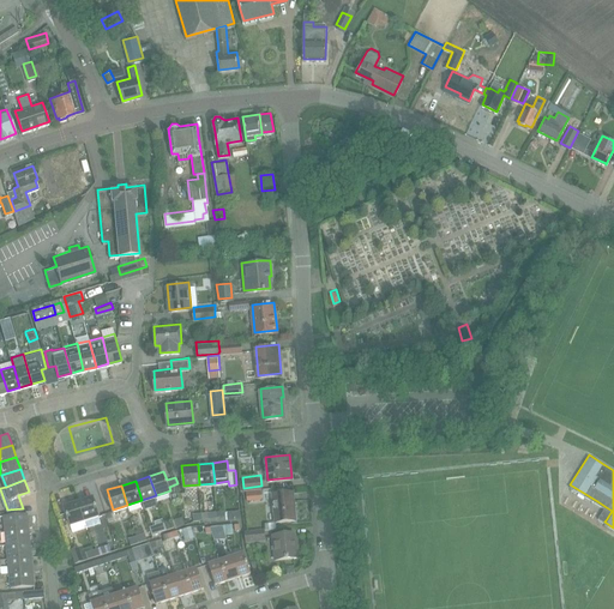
[(293,489),(281,490),(274,492),(276,519),(295,518),(293,489)]
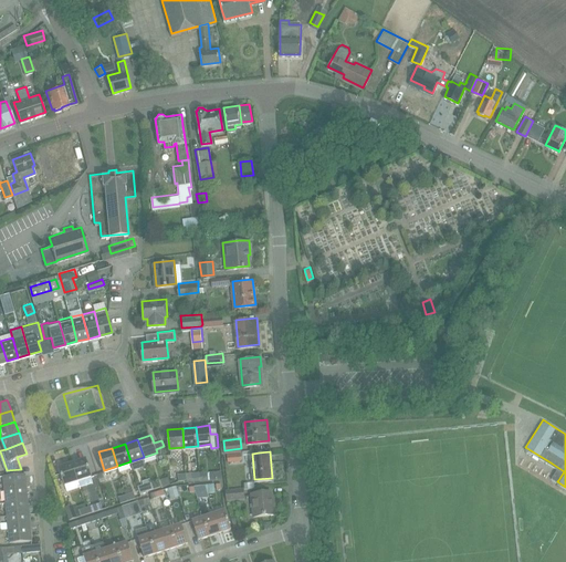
[(85,456),(72,460),(79,478),(92,474),(85,456)]
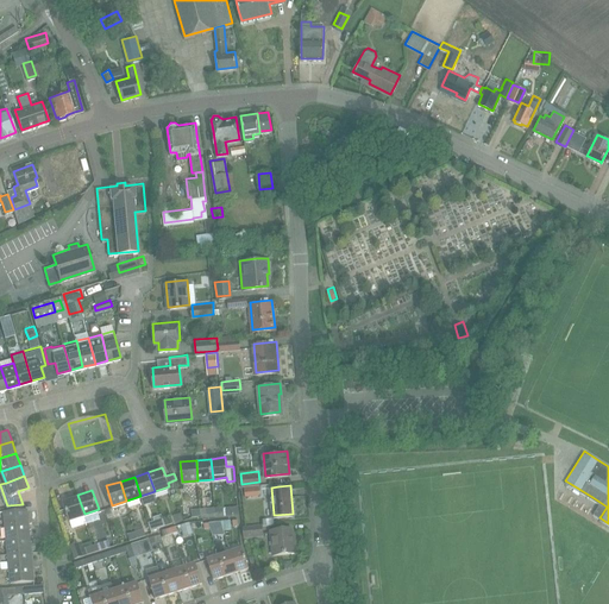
[(85,514),(77,495),(63,499),(69,518),(85,514)]
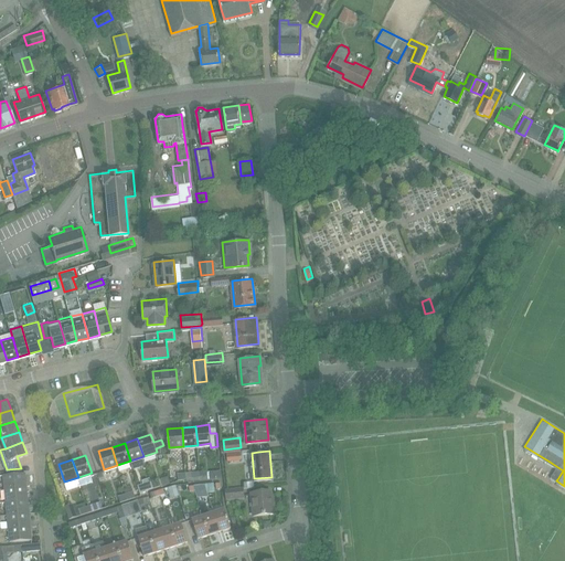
[(3,473),(4,486),(27,484),(25,470),(3,473)]
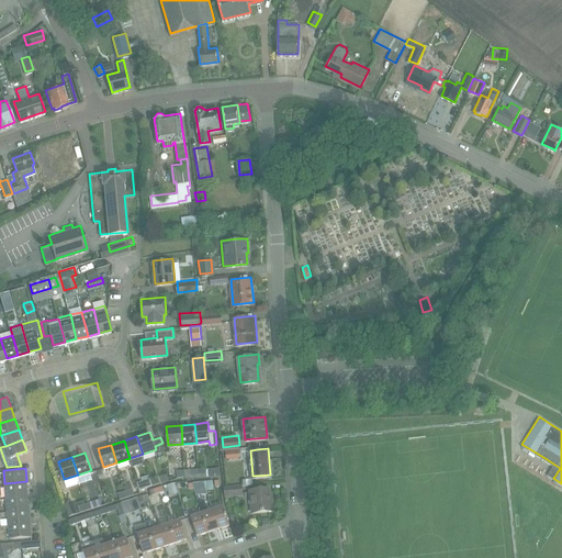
[(173,479),(167,481),(169,489),(176,487),(173,479)]
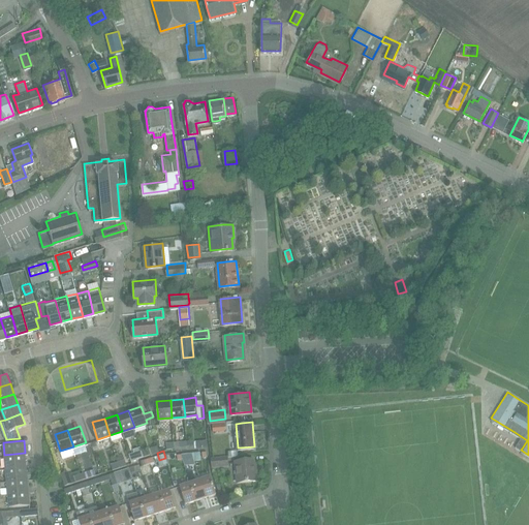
[(4,455),(5,467),(26,465),(25,453),(4,455)]
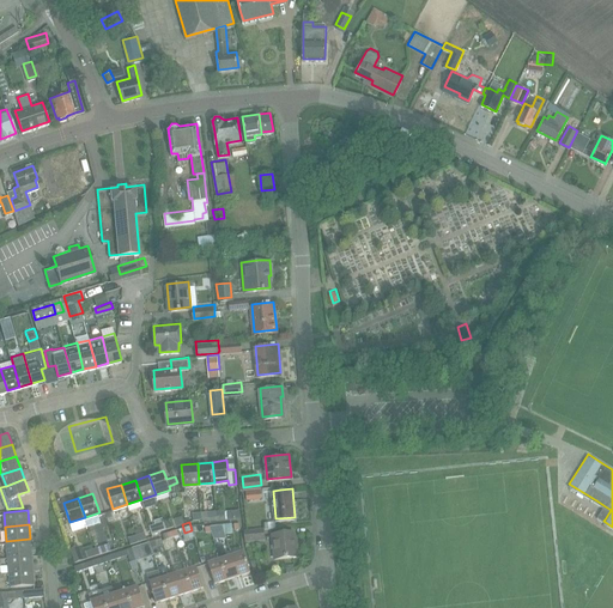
[(243,528),(244,537),(265,535),(263,526),(243,528)]
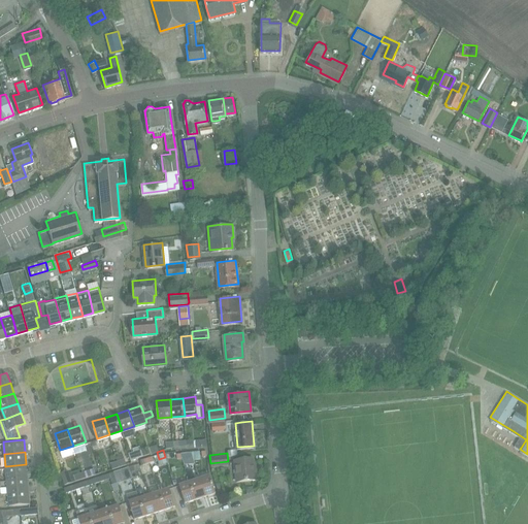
[(234,458),(235,469),(236,480),(257,478),(256,468),(254,468),(253,456),(234,458)]
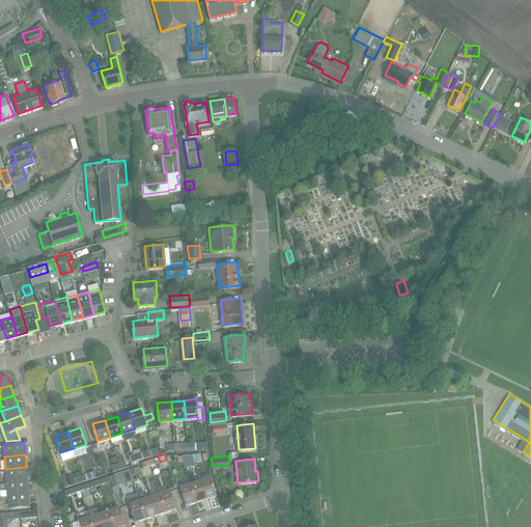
[(5,469),(6,481),(27,479),(26,467),(5,469)]
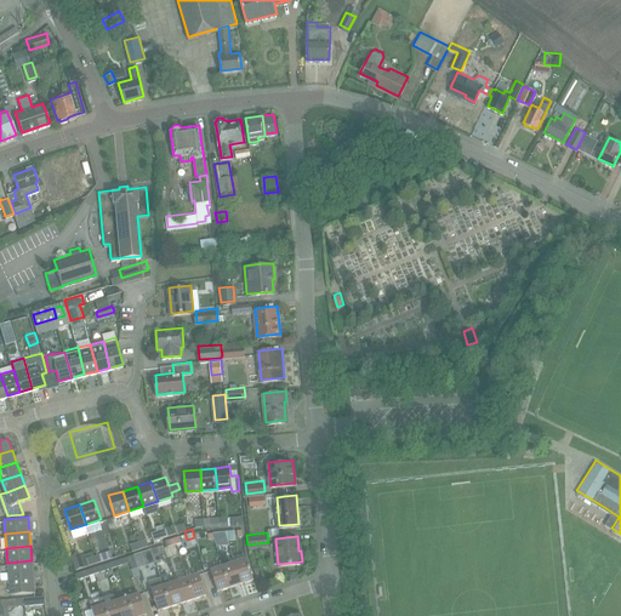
[(110,548),(95,553),(97,560),(113,554),(110,548)]
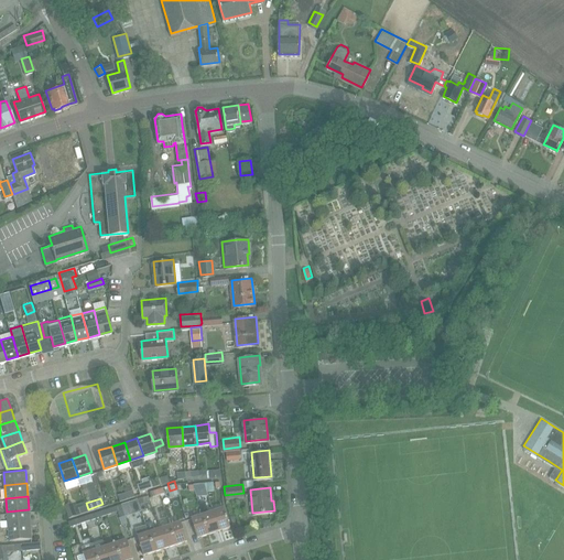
[(129,499),(121,502),(126,514),(133,512),(129,499)]
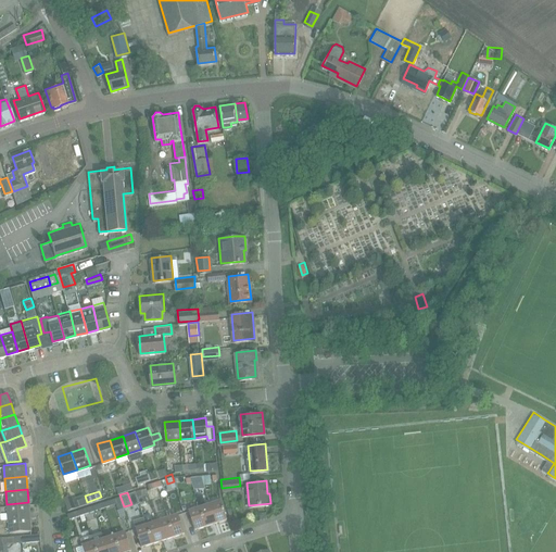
[(64,496),(68,507),(79,504),(77,498),(77,496),(73,497),(72,493),(64,496)]
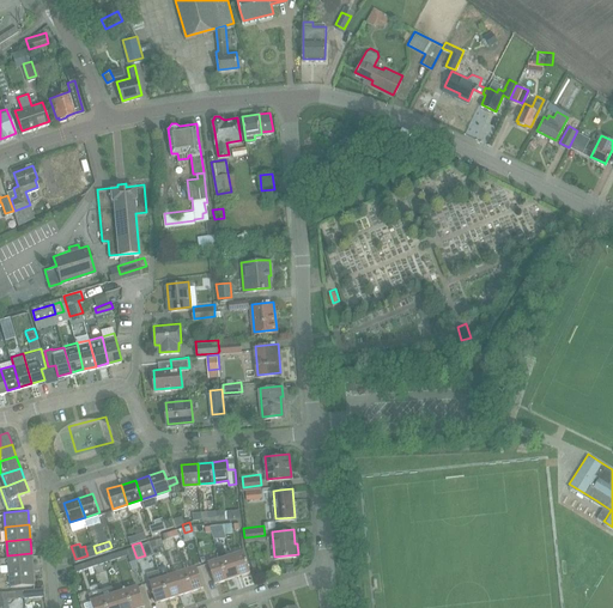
[(132,545),(114,551),(116,555),(128,552),(131,558),(129,559),(133,567),(139,565),(137,558),(132,545)]
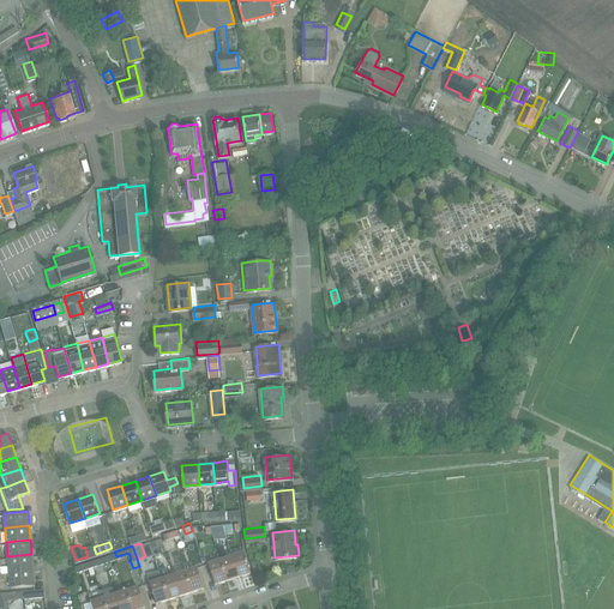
[(198,546),(191,548),(196,562),(202,561),(198,546)]
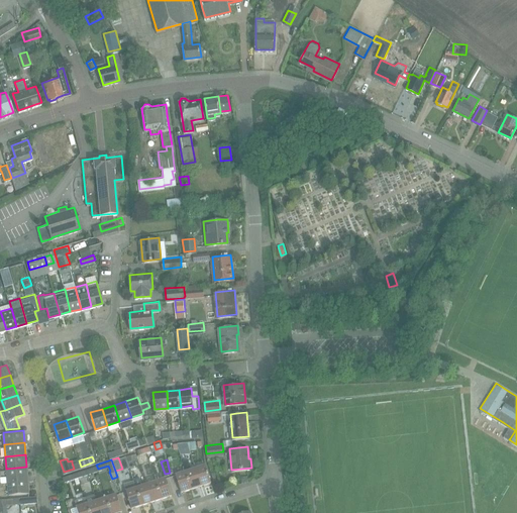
[(205,463),(195,467),(201,484),(211,481),(205,463)]
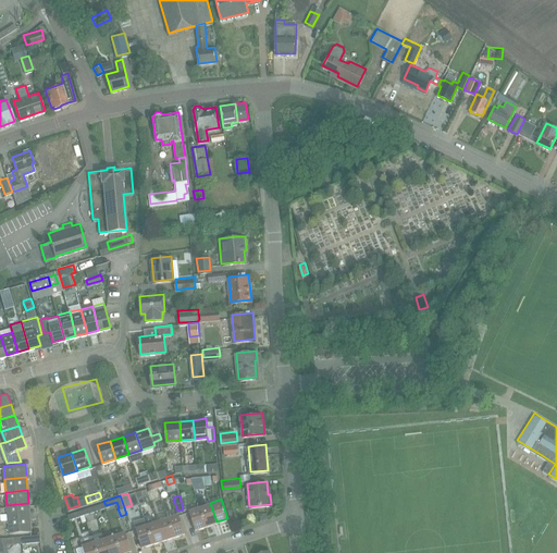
[(7,505),(9,518),(29,516),(28,503),(7,505)]
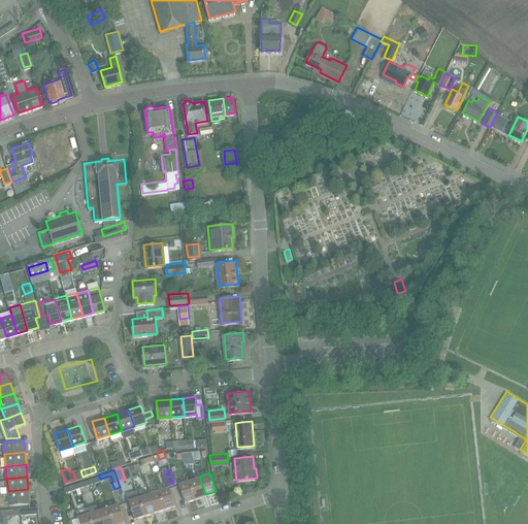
[(199,477),(190,480),(195,497),(205,494),(199,477)]
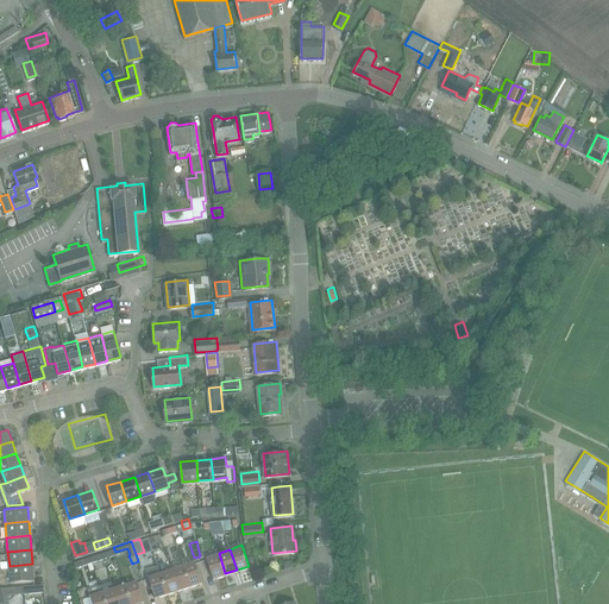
[(225,573),(219,553),(207,557),(213,577),(225,573)]
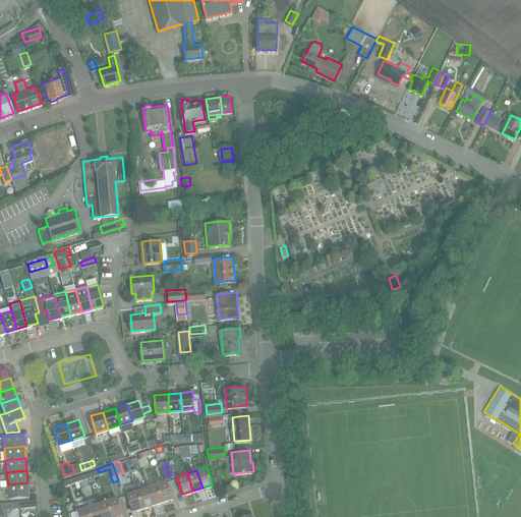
[(167,479),(158,482),(163,500),(173,497),(167,479)]
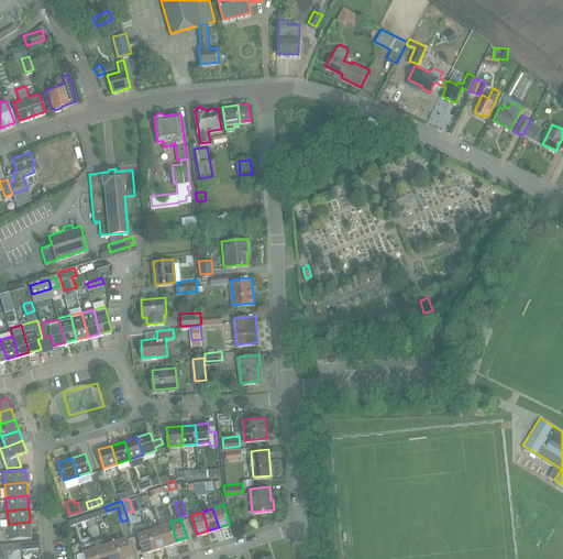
[(30,522),(9,524),(10,537),(32,535),(30,522)]
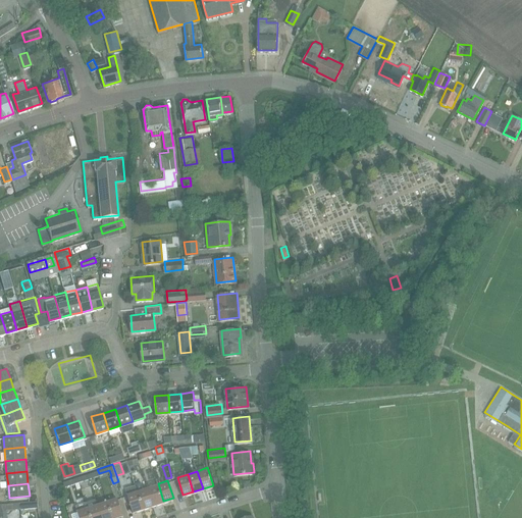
[(158,483),(148,486),(153,505),(163,501),(158,483)]
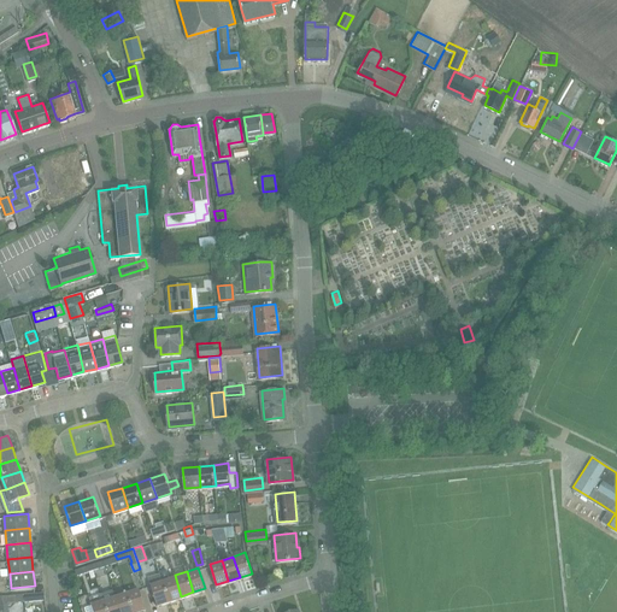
[(175,575),(163,580),(169,600),(181,596),(175,575)]
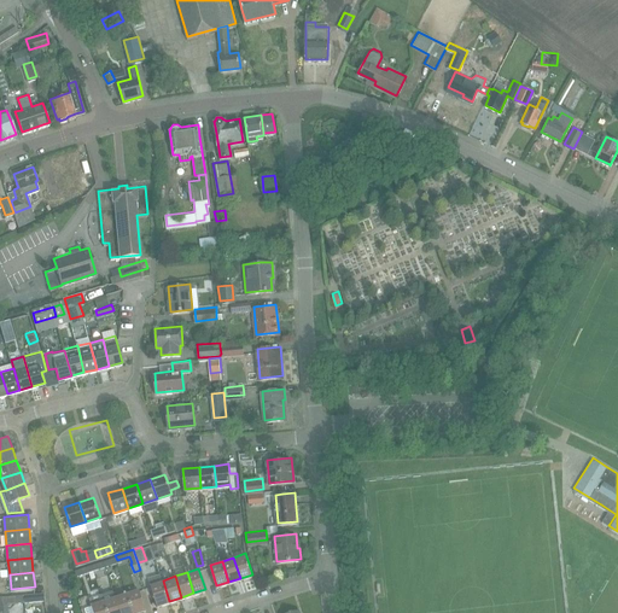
[(169,601),(163,581),(151,584),(157,605),(169,601)]
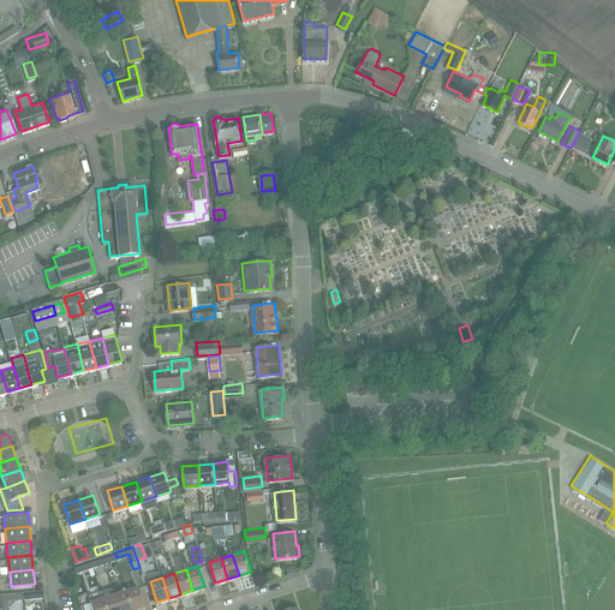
[(101,588),(103,597),(107,609),(120,609),(115,593),(113,585),(101,588)]
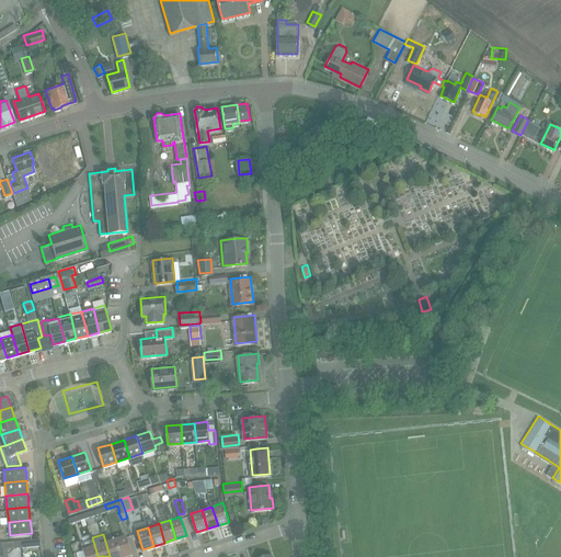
[(126,534),(115,537),(122,556),(133,553),(126,534)]
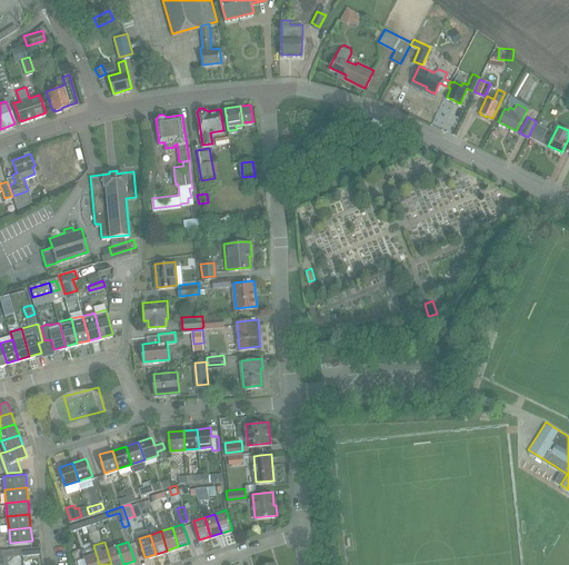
[(85,556),(78,558),(79,564),(99,564),(96,553),(93,545),(82,549),(85,556)]
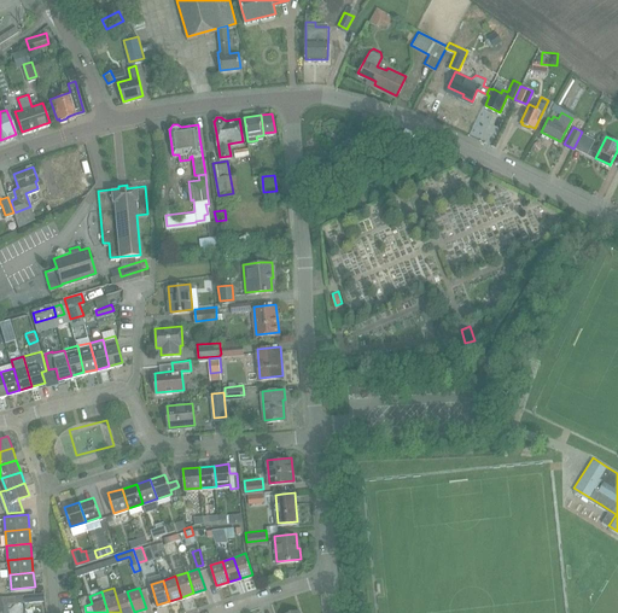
[(116,596),(121,612),(132,612),(134,612),(127,591),(116,596)]
